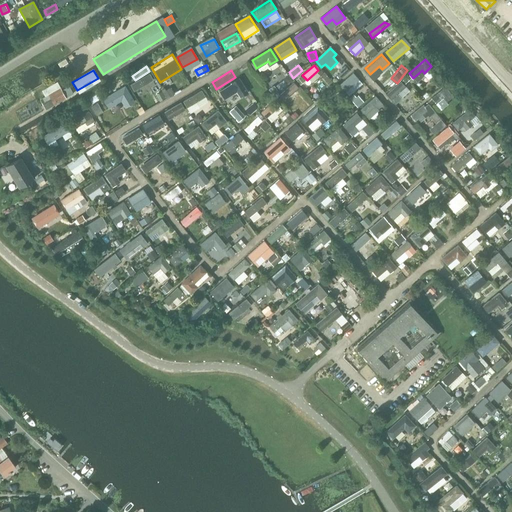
[(352,73),(341,83),(345,88),(357,78),(352,73)]
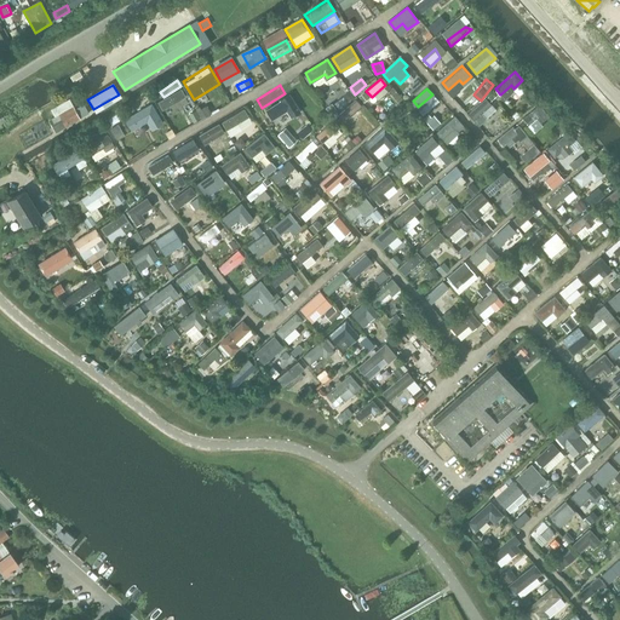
[(160,103),(164,110),(187,99),(183,91),(160,103)]
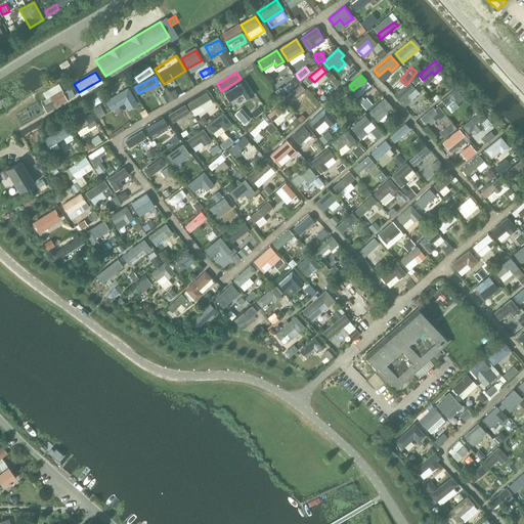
[(236,85),(224,93),(229,101),(242,93),(246,100),(254,94),(245,80),(236,85)]
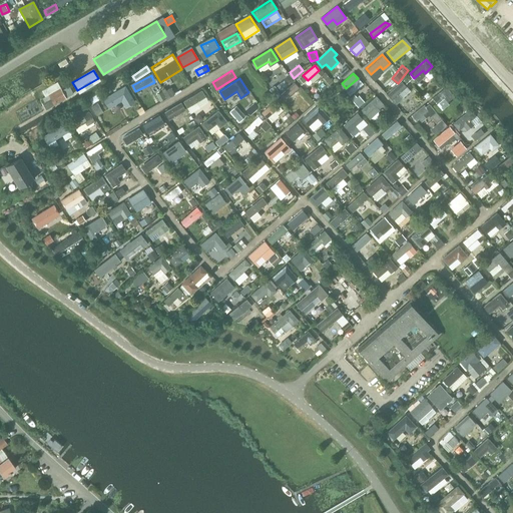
[(402,80),(388,92),(396,102),(402,97),(398,92),(407,85),(402,80)]
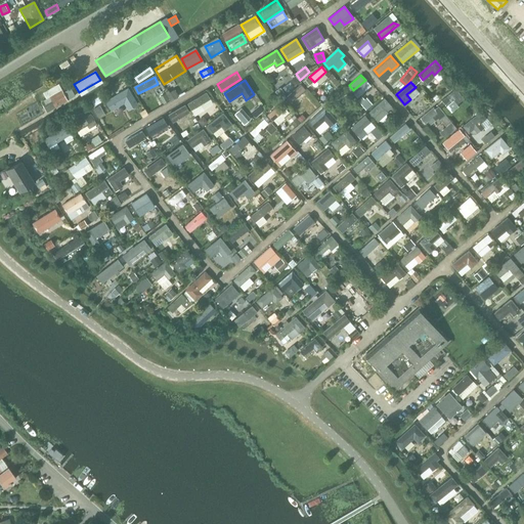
[(42,93),(46,99),(42,102),(47,113),(75,96),(72,91),(68,93),(68,91),(63,93),(58,84),(42,93)]
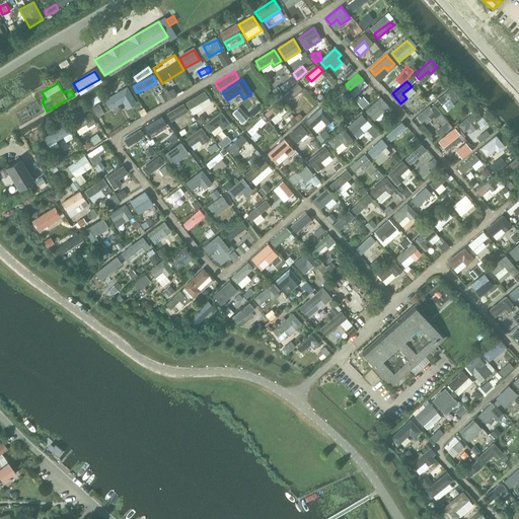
[(284,96),(288,101),(303,89),(298,84),(284,96)]
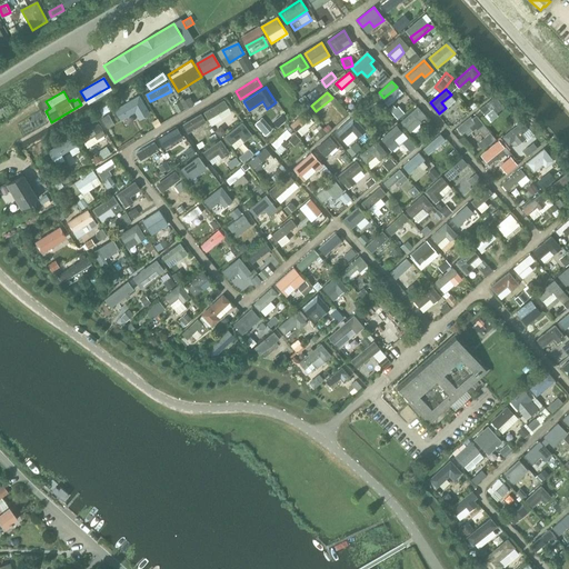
[(176,102),(180,111),(195,103),(190,95),(176,102)]
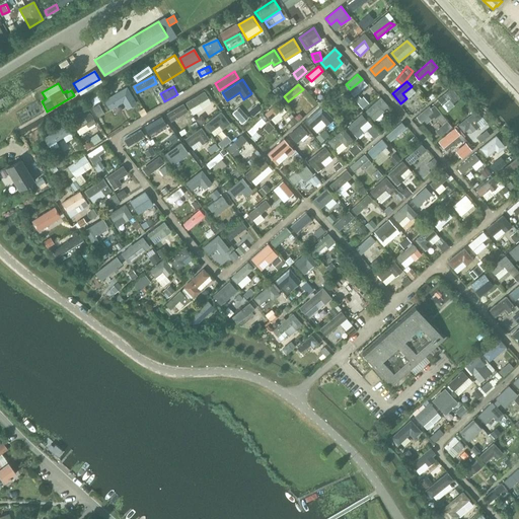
[(127,87),(104,100),(109,109),(124,101),(128,108),(137,103),(127,87)]
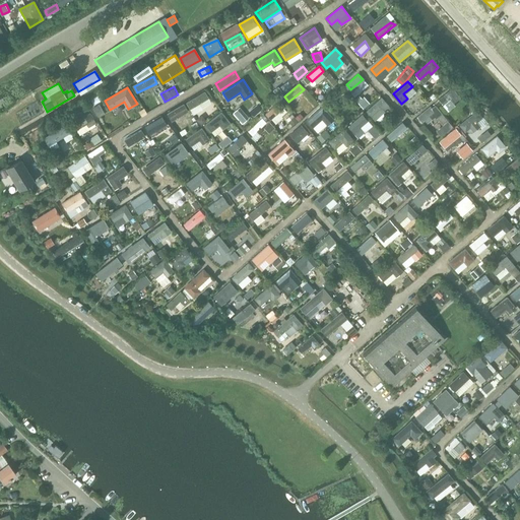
[(441,100),(447,106),(460,95),(453,87),(441,100)]
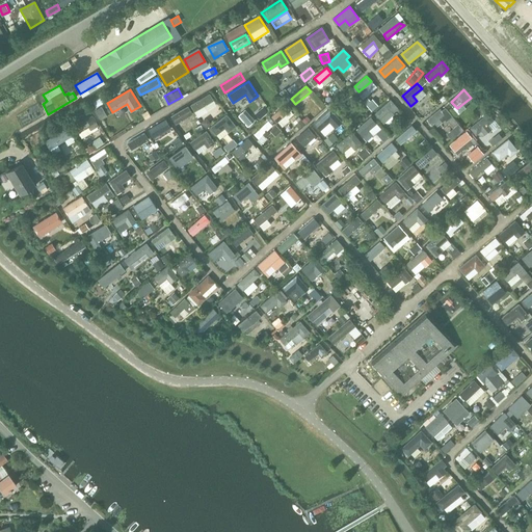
[(350,90),(338,103),(342,107),(355,96),(350,90)]
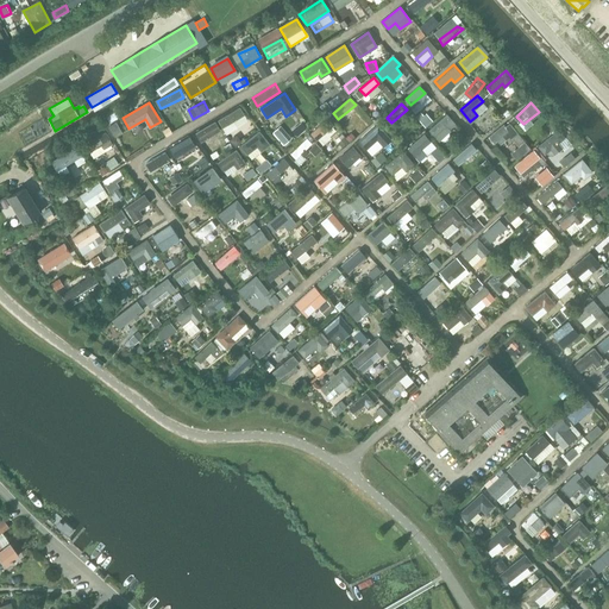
[(219,121),(225,130),(245,117),(240,108),(219,121)]
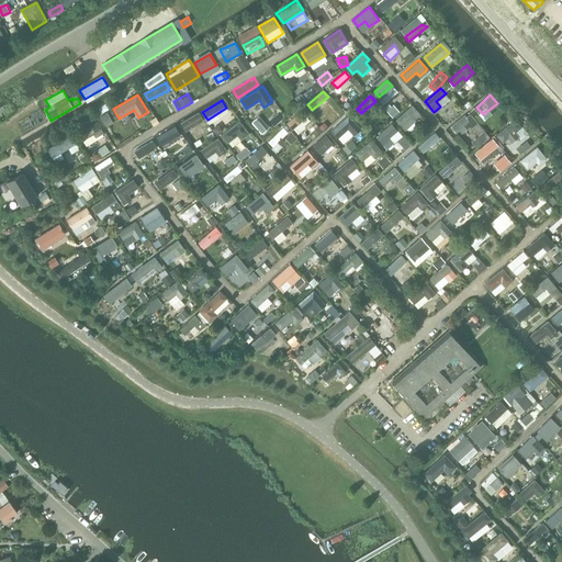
[(393,116),(400,110),(393,102),(385,108),(393,116)]
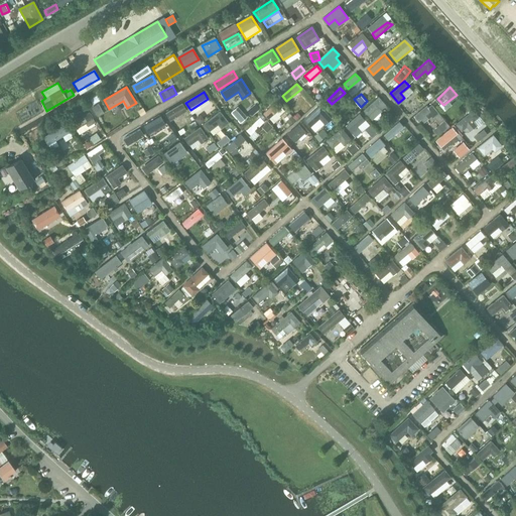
[(379,95),(363,109),(371,118),(381,110),(380,108),(386,103),(379,95)]
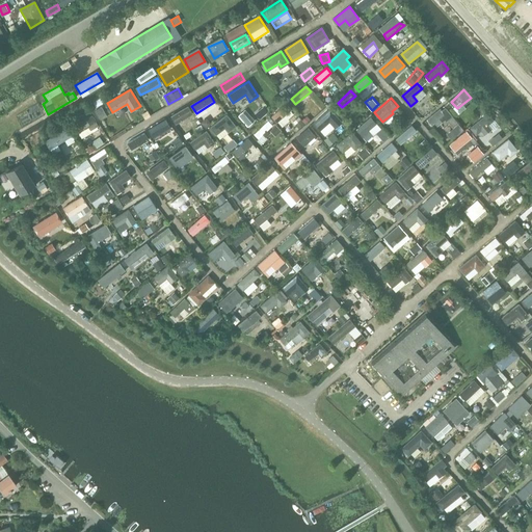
[(306,125),(286,100),(267,113),(289,139),(306,125)]
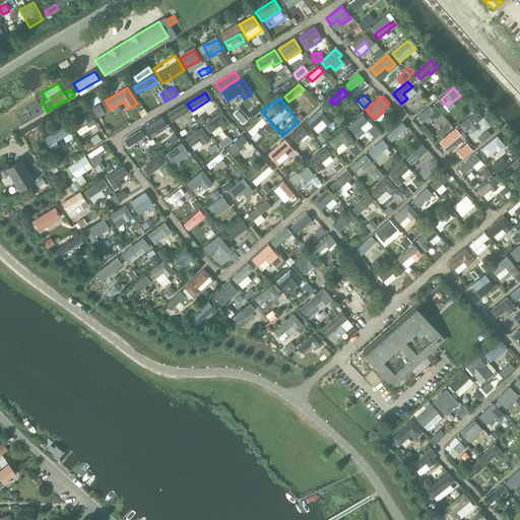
[(101,103),(93,107),(100,116),(106,112),(101,103)]
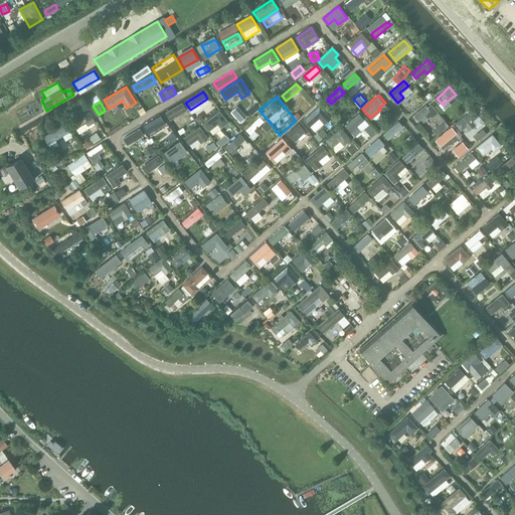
[(182,102),(164,110),(168,119),(186,111),(182,102)]
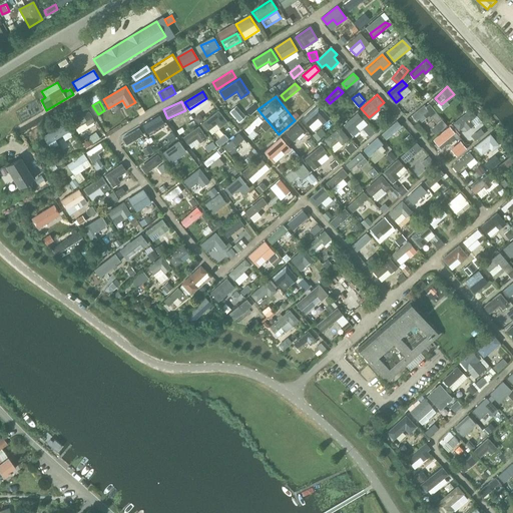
[(239,121),(245,115),(236,104),(229,110),(239,121)]
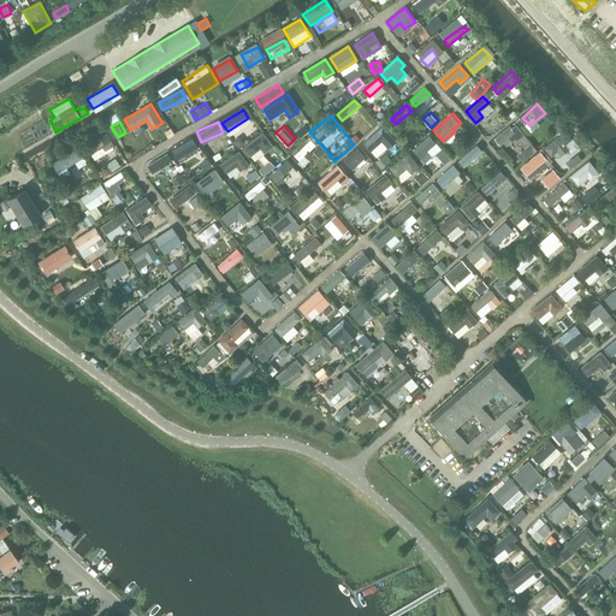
[(381,126),(363,143),(369,150),(381,141),(388,148),(395,142),(381,126)]
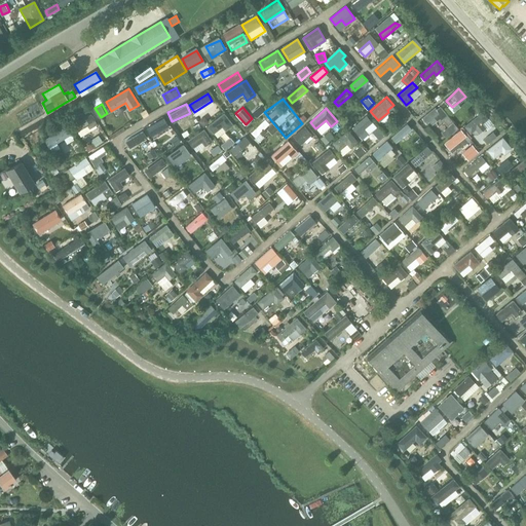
[(423,119),(428,124),(441,113),(436,108),(423,119)]
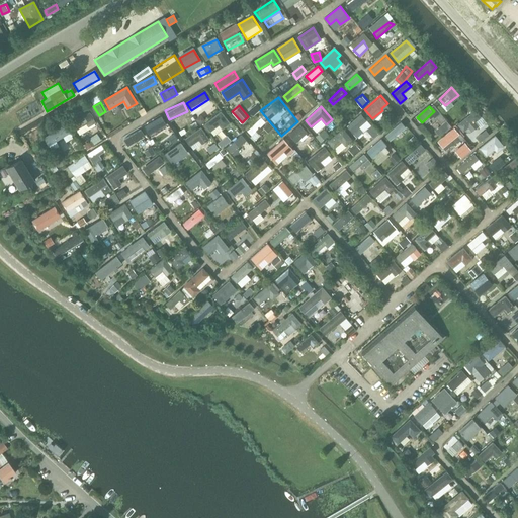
[(475,109),(458,122),(463,128),(468,124),(472,130),(479,124),(475,119),(480,115),(475,109)]
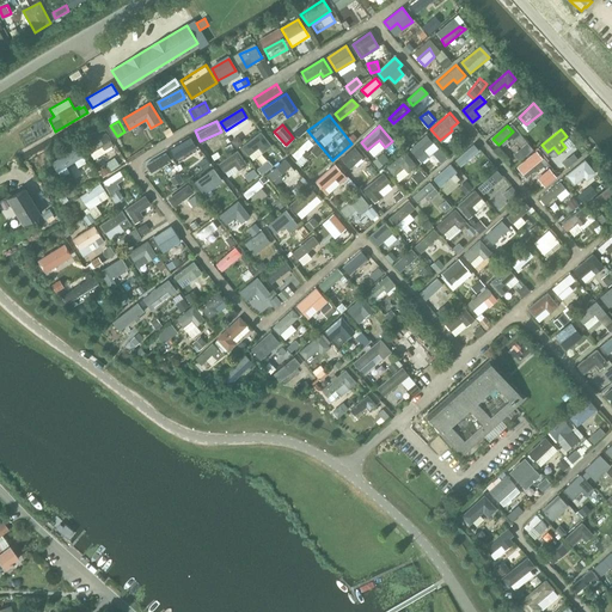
[(86,144),(95,157),(115,145),(106,130),(86,144)]
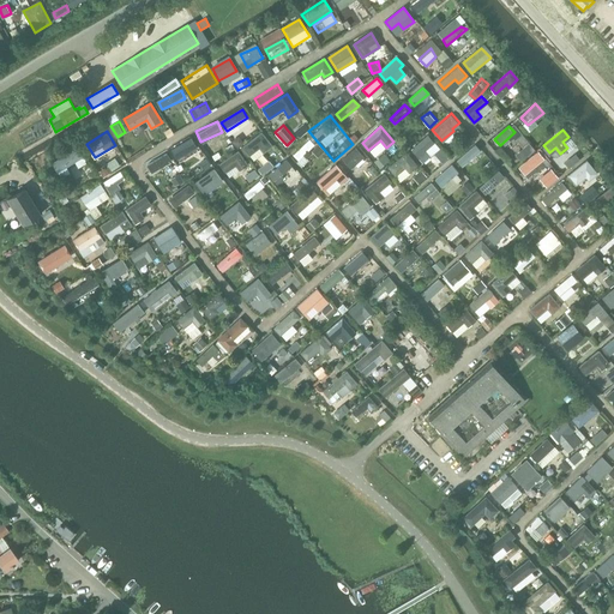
[(263,132),(242,148),(250,156),(250,155),(253,161),(264,152),(265,152),(274,146),(263,132)]
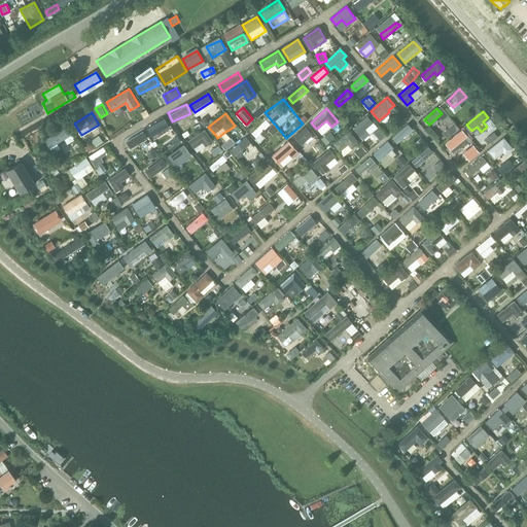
[(367,117),(356,129),(367,144),(384,129),(367,117)]
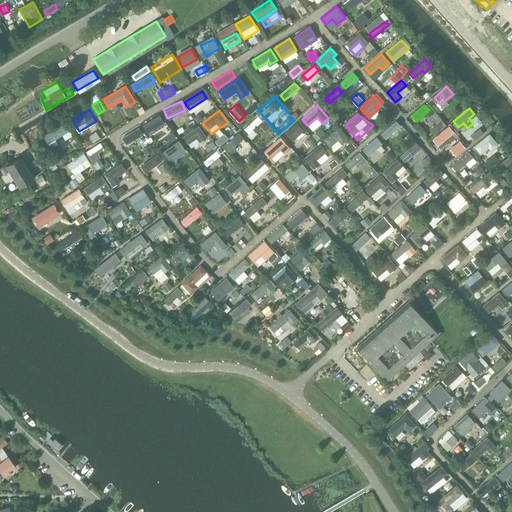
[(141,126),(146,135),(163,124),(157,115),(141,126)]
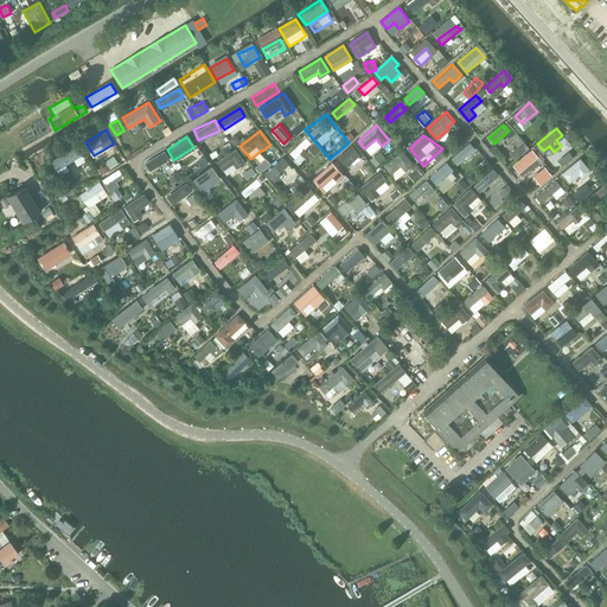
[(289,154),(294,161),(312,145),(306,138),(289,154)]
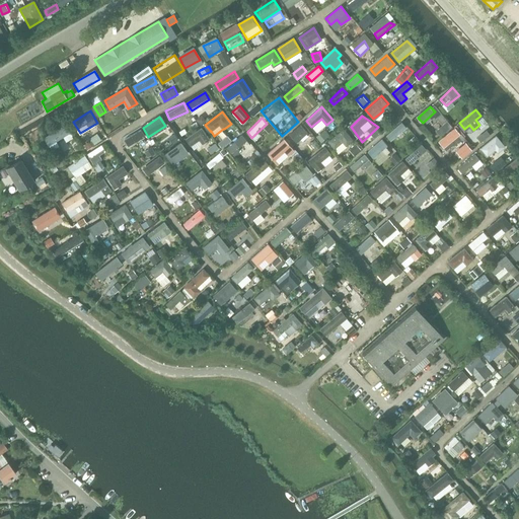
[(384,135),(389,140),(406,126),(400,120),(384,135)]
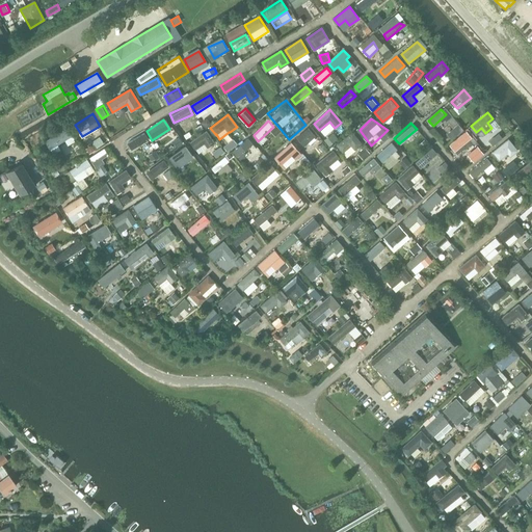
[(296,137),(303,145),(315,134),(308,127),(296,137)]
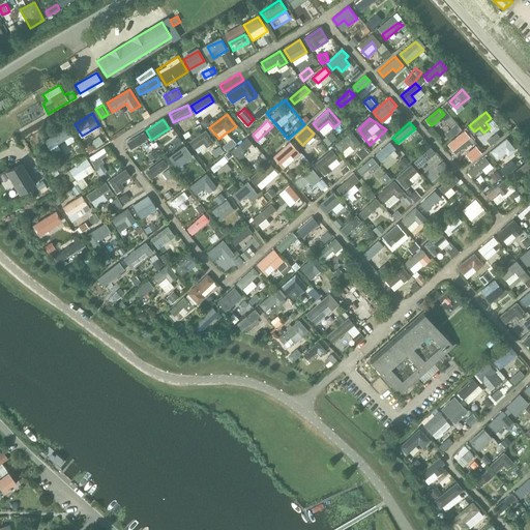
[(47,142),(54,154),(76,141),(67,128),(47,142)]
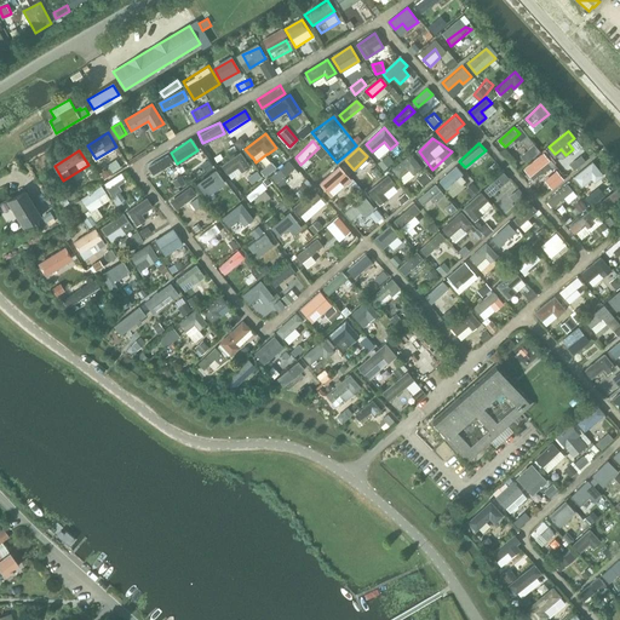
[(240,151),(222,165),(228,174),(231,178),(240,172),(250,166),(240,151)]
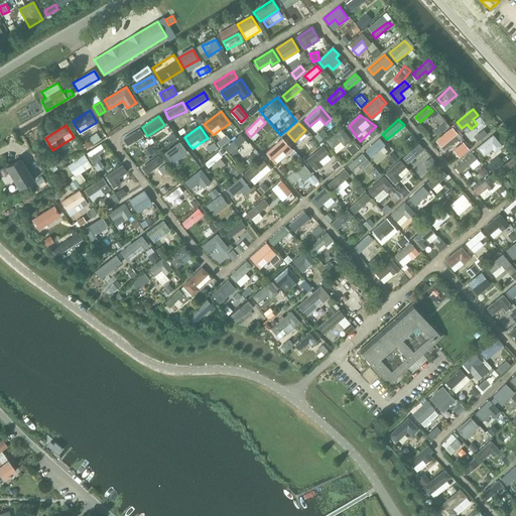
[(324,127),(314,134),(318,140),(328,133),(324,127)]
